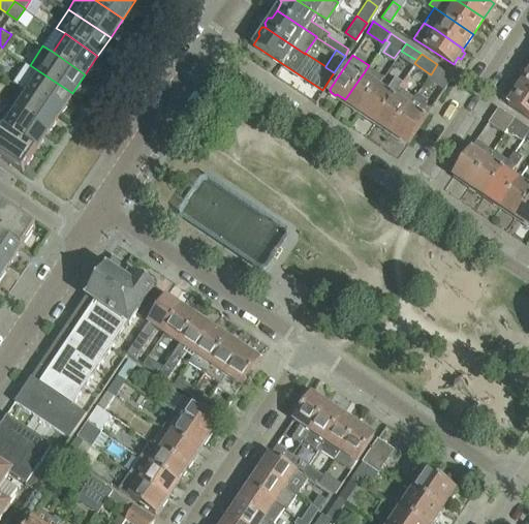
[(452,73),(437,64),(431,74),(429,73),(427,76),(443,87),(452,73)]
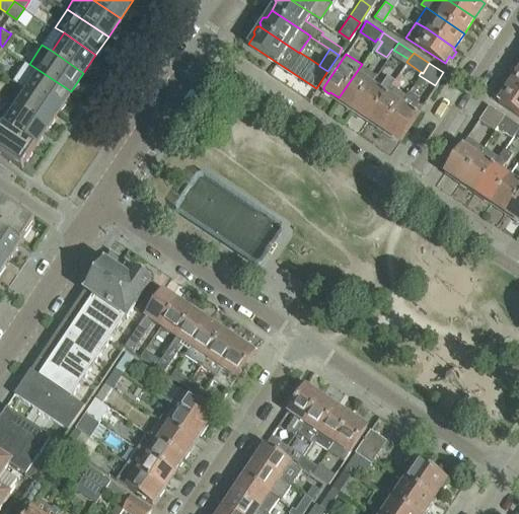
[(377,74),(362,64),(339,97),(346,102),(346,105),(353,109),(371,82),(377,74)]
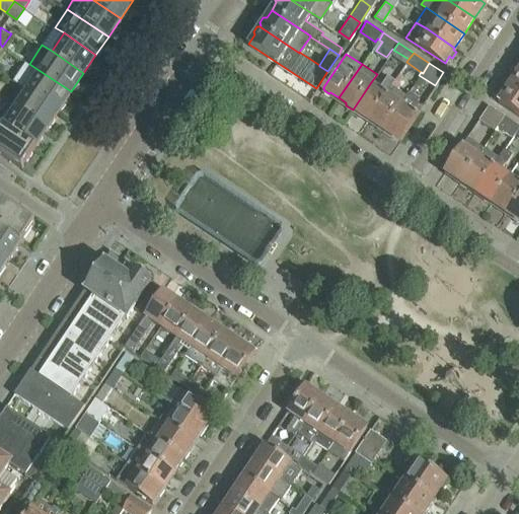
[(518,69),(510,83),(518,88),(518,69)]
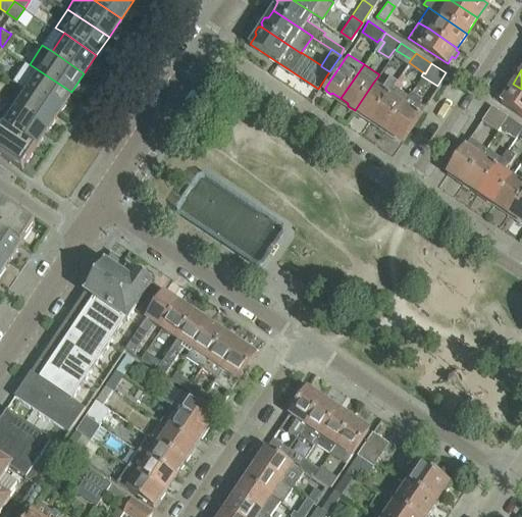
[(71,92),(39,70),(27,89),(59,110),(71,92)]
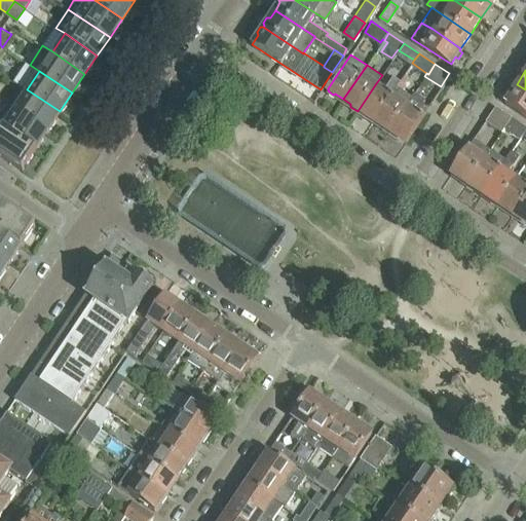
[(373,119),(398,85),(397,84),(400,79),(392,75),(383,88),(376,83),(358,111),(364,116),(367,115),(373,119)]
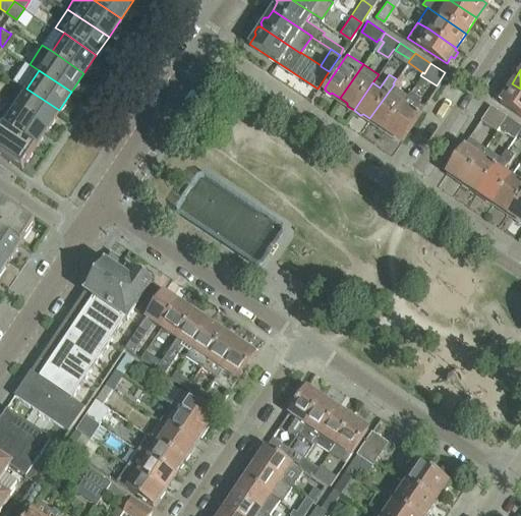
[(520,89),(512,83),(510,87),(508,84),(504,92),(506,93),(501,101),(520,114),(520,89)]
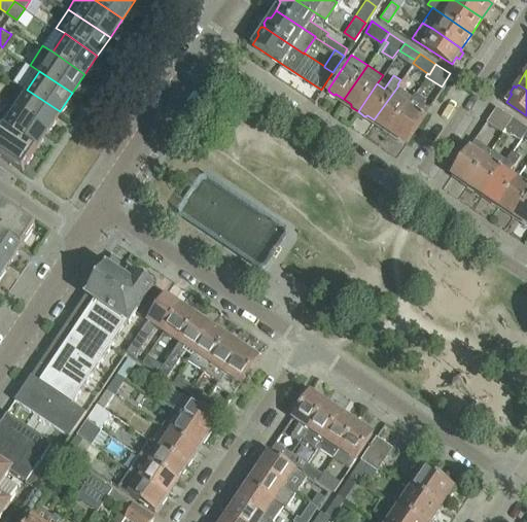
[(414,96),(413,95),(398,85),(374,119),(382,126),(383,129),(389,132),(414,96)]
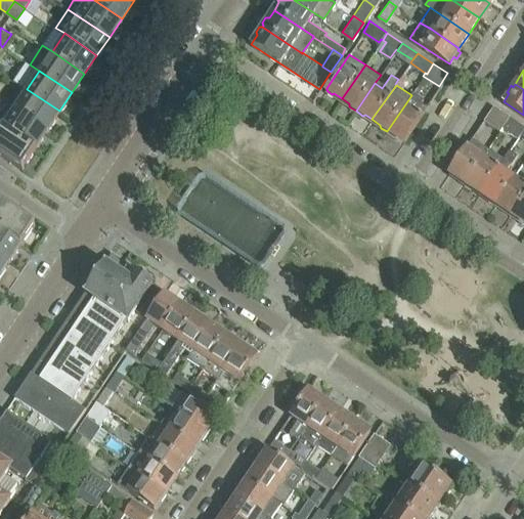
[(59,111),(27,89),(14,107),(47,129),(59,111)]
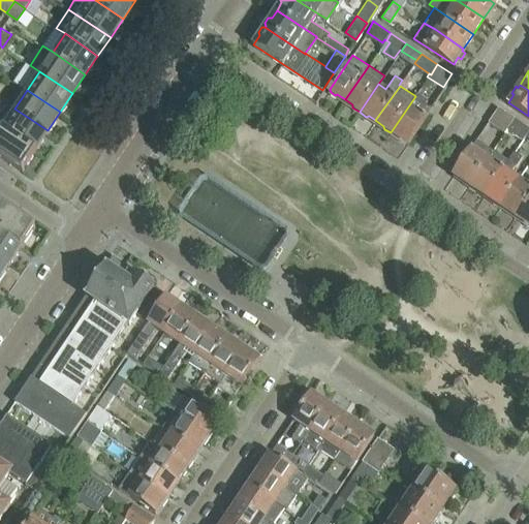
[(408,143),(431,109),(424,103),(427,98),(415,91),(414,95),(415,96),(391,132),(397,137),(400,136),(408,143)]
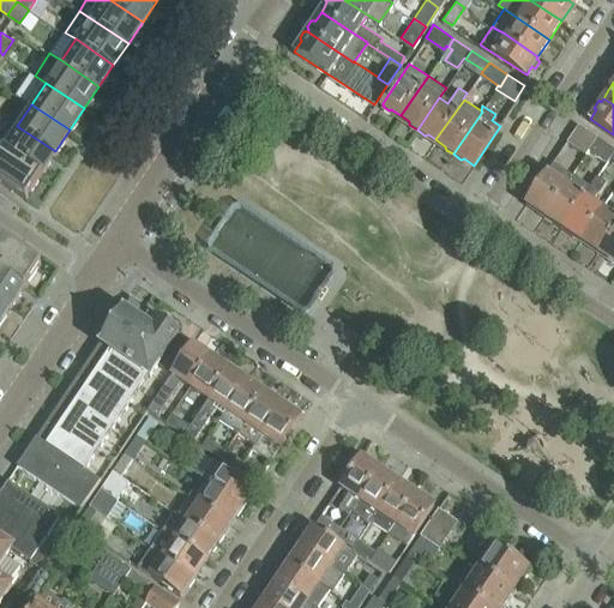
[(55,151),(17,126),(7,119),(0,128),(0,145),(2,148),(41,173),(55,151)]
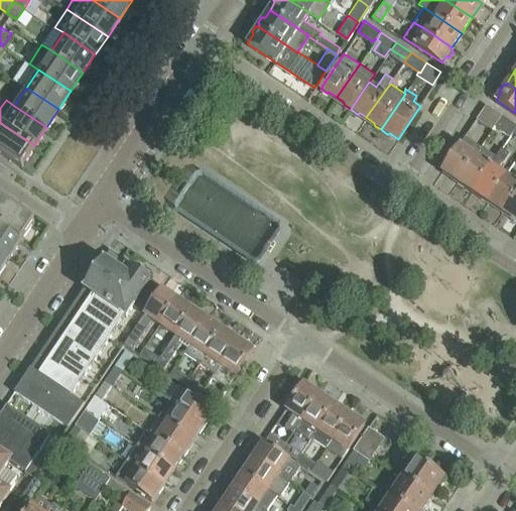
[(494,124),(501,112),(487,102),(477,117),(492,127),(493,124),(494,124)]
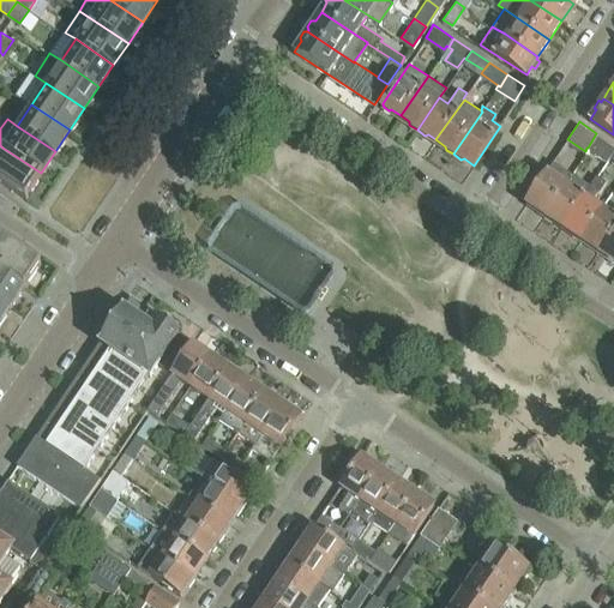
[(606,160),(609,155),(613,146),(613,144),(596,133),(588,148),(606,160)]
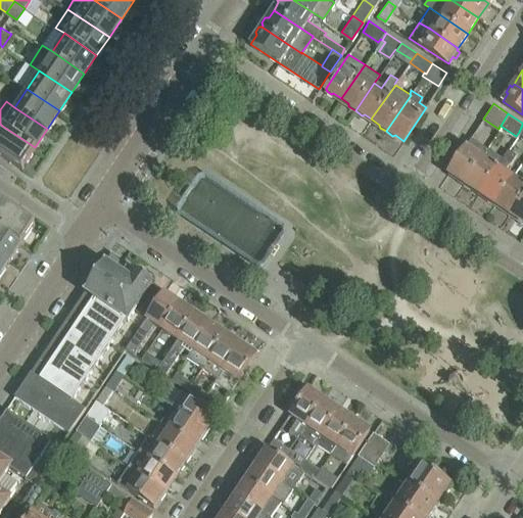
[(35,147),(2,126),(0,128),(0,151),(21,167),(35,147)]
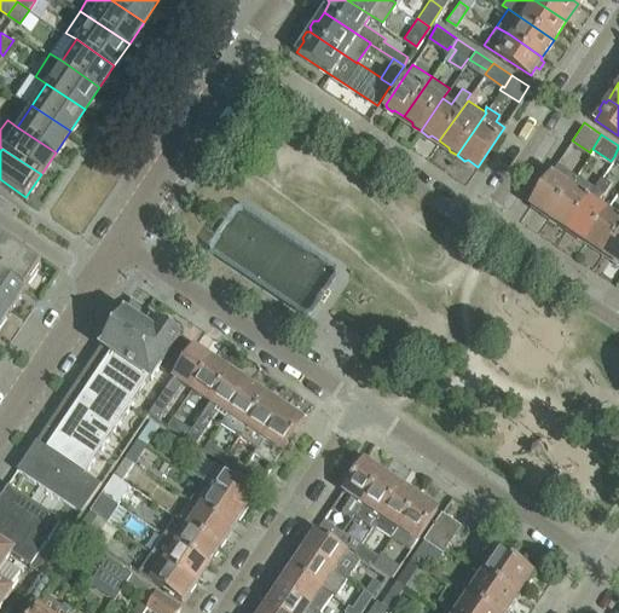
[(548,215),(576,173),(557,161),(531,202),(541,208),(541,210),(548,215)]
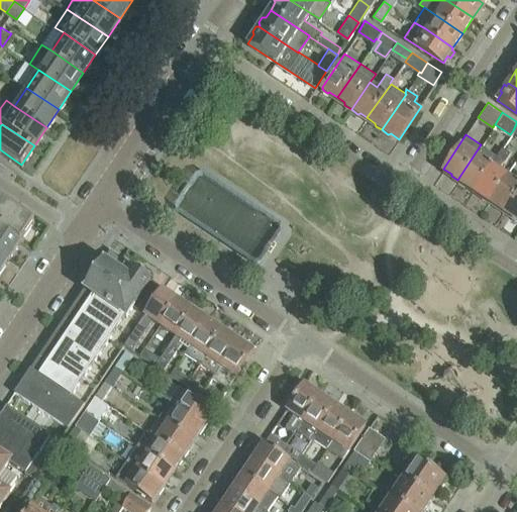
[(474,189),(496,155),(481,144),(457,180),(464,185),(468,185),(474,189)]
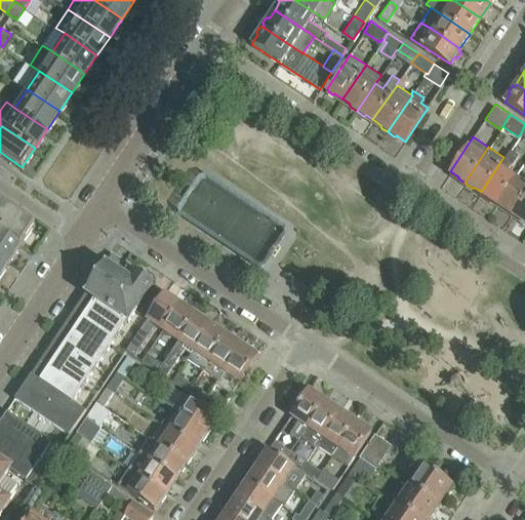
[(495,203),(514,177),(506,172),(517,153),(510,148),(503,157),(481,192),(489,197),(489,199),(495,203)]
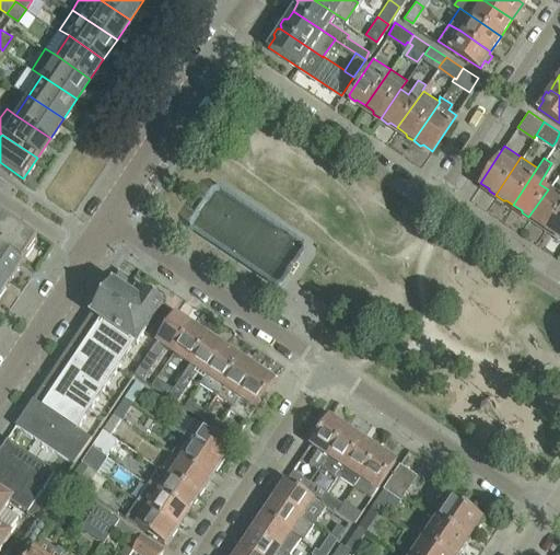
[(546,227),(559,205),(559,187),(556,195),(548,189),(528,217),(536,222),(539,222),(546,227)]
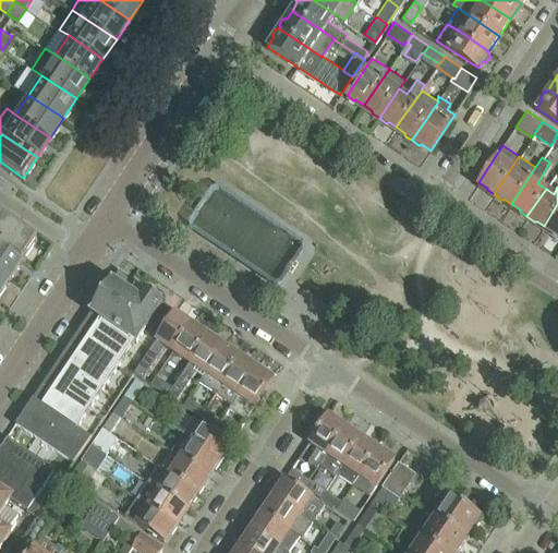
[(557,204),(544,226),(553,231),(553,235),(557,238),(557,237),(557,204)]
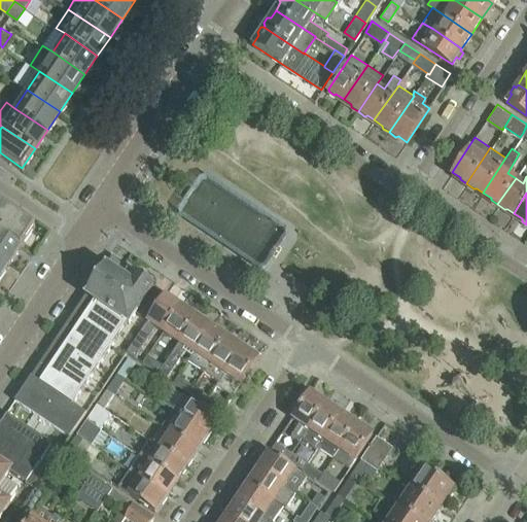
[(0,228),(22,243),(35,223),(2,201),(0,203),(0,228)]
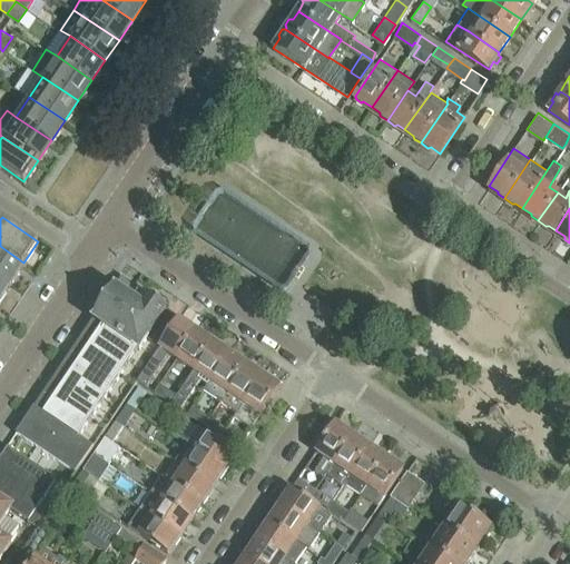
[(0,246),(0,275),(10,282),(23,263),(0,246)]
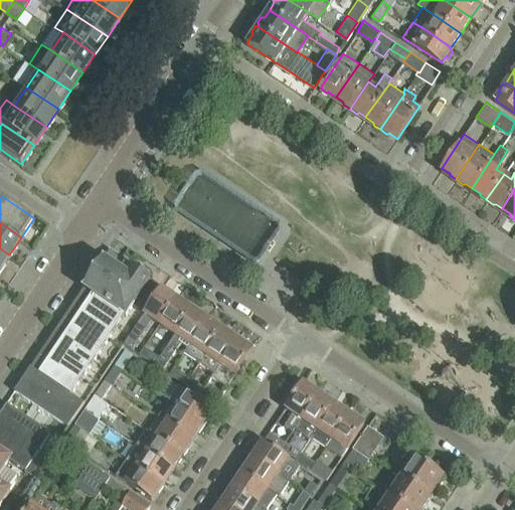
[(0,268),(9,255),(0,248),(0,268)]
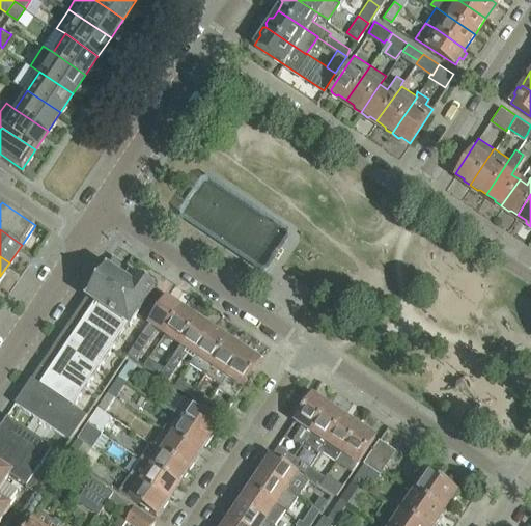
[(129,324),(155,285),(112,256),(86,296),(127,323),(129,324)]
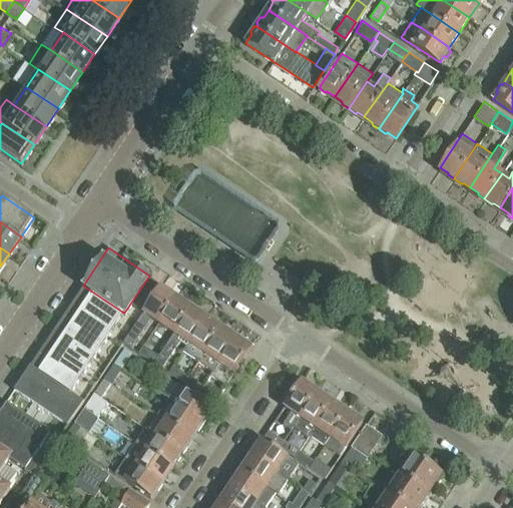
[(70,390),(122,312),(83,286),(30,363),(70,390)]
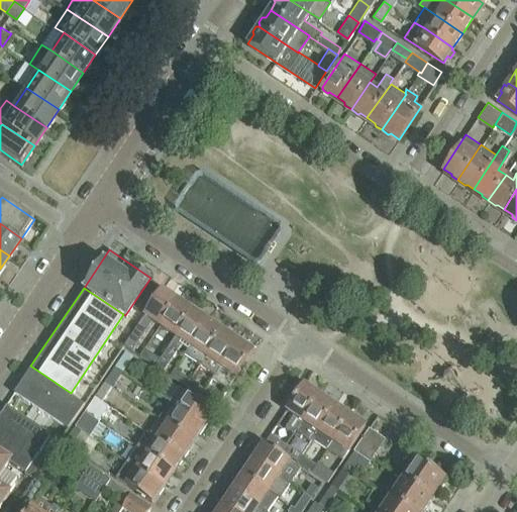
[(162,323),(180,297),(172,292),(170,293),(162,288),(143,313),(144,313),(124,342),(132,347),(152,317),(162,323)]
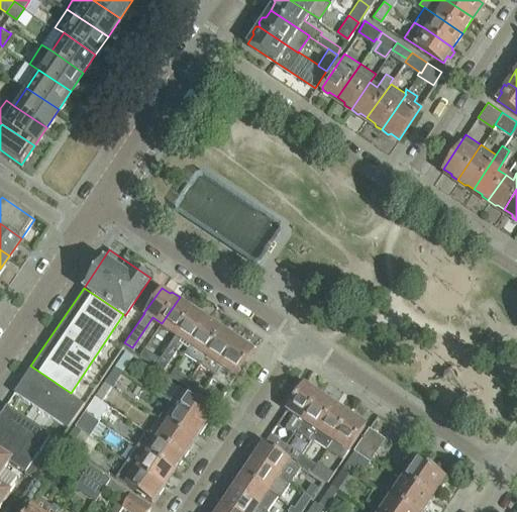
[(177,333),(193,309),(185,303),(185,301),(180,297),(162,323),(176,333),(177,333)]
